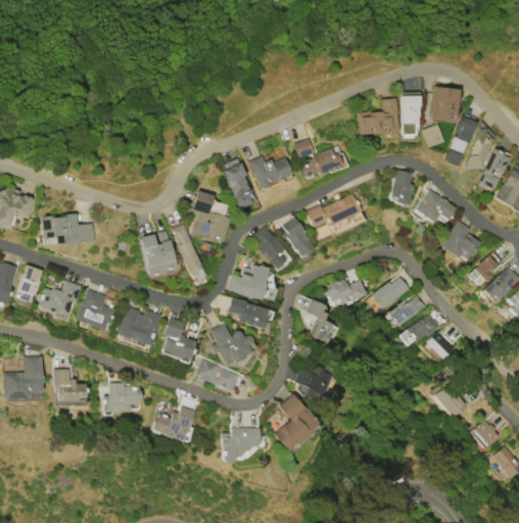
[(430,120),(433,86),(460,89),(456,123),(430,120)]
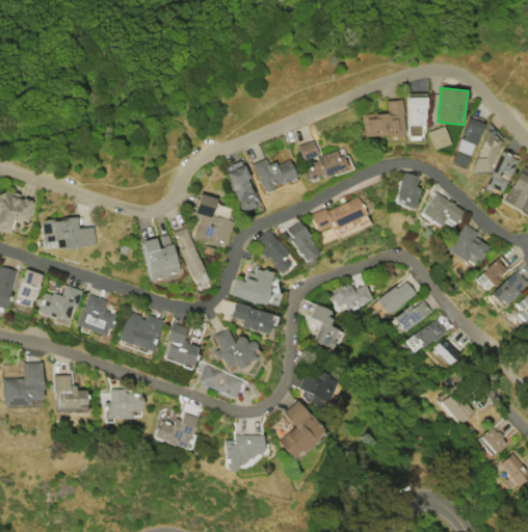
[(408,94),(427,94),(427,108),(425,108),(426,117),(425,117),(425,140),(410,141),(408,94)]
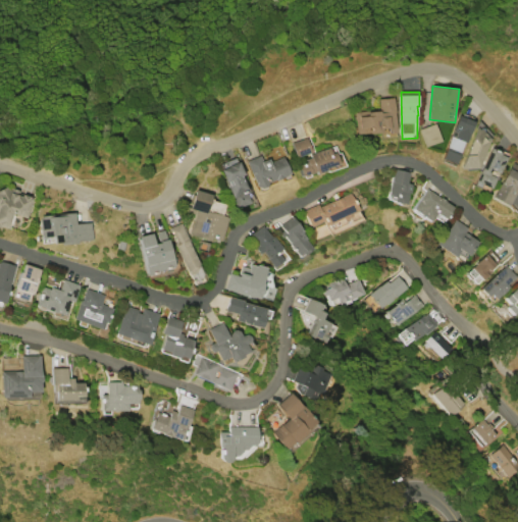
[(380,99),(396,98),(397,113),(396,113),(398,133),(391,134),(391,131),(389,131),(389,127),(382,128),(383,133),(359,135),(357,112),(381,110),(380,99)]
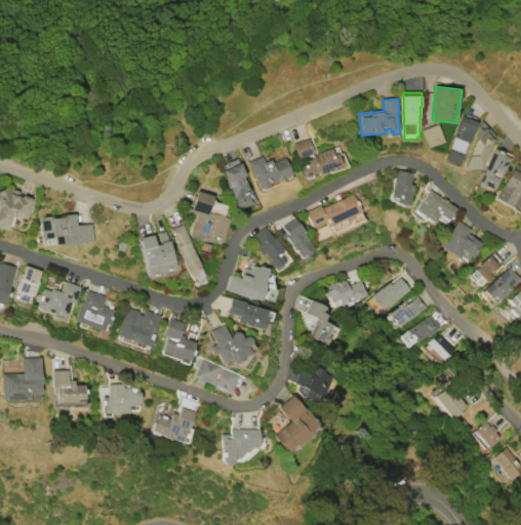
[(479,123),(463,165),(449,160),(459,133),(457,132),(464,116),(479,123)]
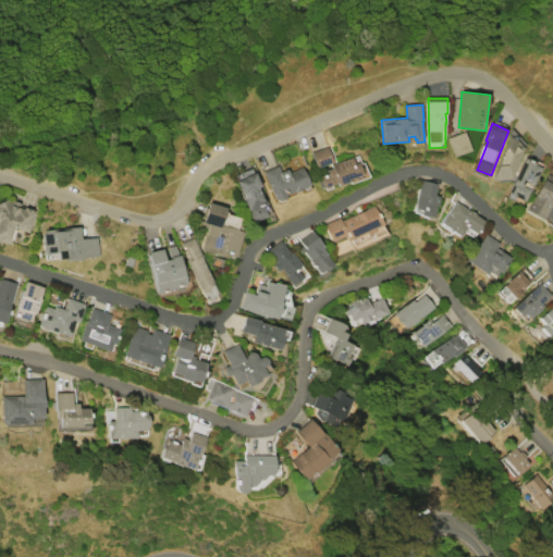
[(455,157),(449,138),(467,132),(472,150),(455,157)]
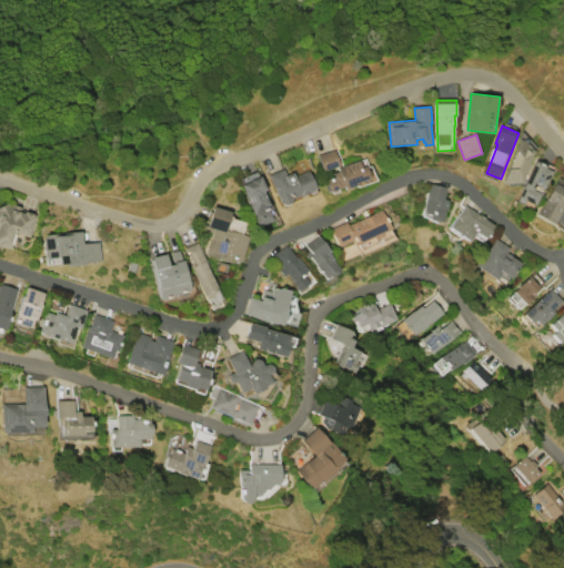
[(535,151),(523,182),(503,184),(509,170),(517,169),(523,158),(516,150),(522,139),(524,142),(525,140),(535,151)]
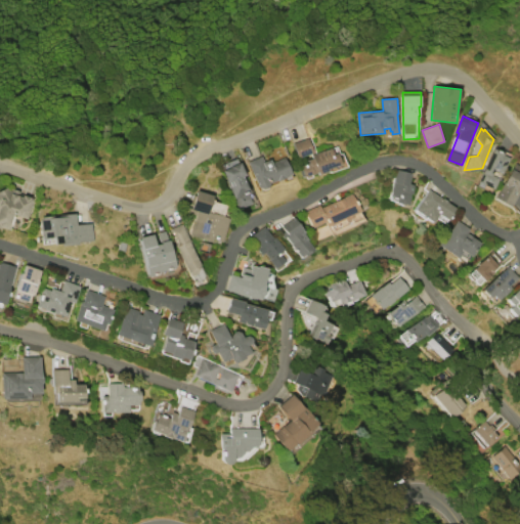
[(295,143),(310,138),(315,153),(300,158),(295,143)]
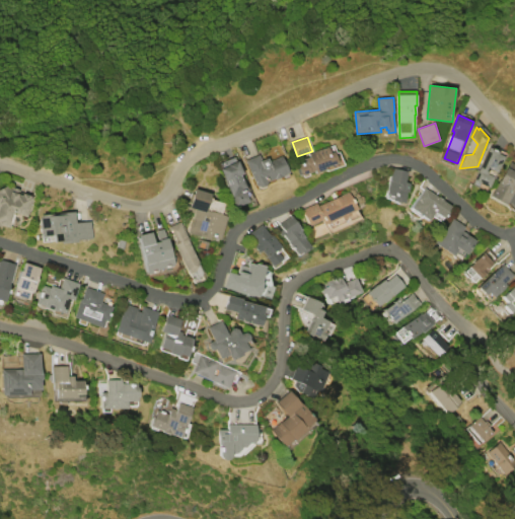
[(302,175),(299,164),(307,161),(306,158),(311,157),(310,153),(330,147),(333,153),(336,152),(340,162),(327,167),(328,169),(317,173),(316,170),(302,175)]
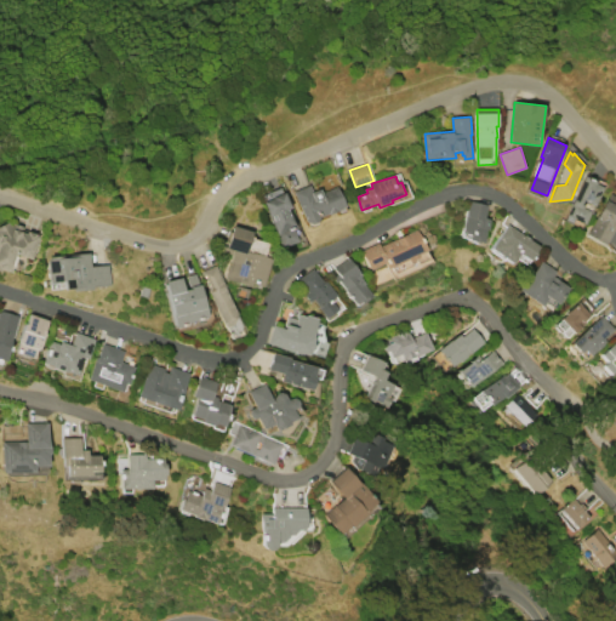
[(593,211),(586,224),(575,218),(572,223),(565,220),(586,176),(598,181),(597,183),(604,187),(595,206),(586,201),(583,208),(589,211),(589,210),(593,211)]
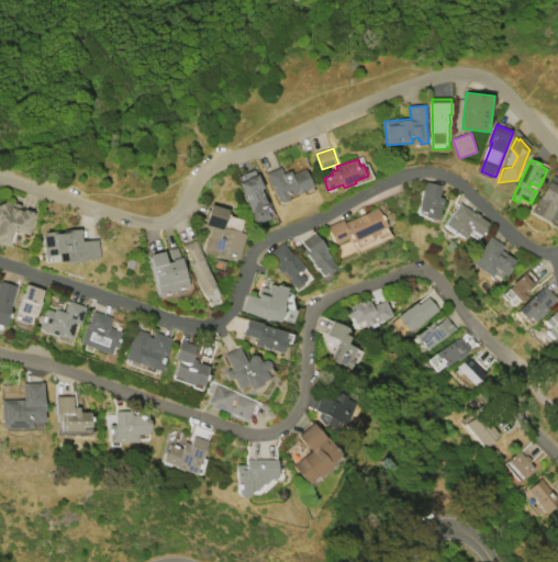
[(268,173),(282,167),(286,173),(291,171),(293,175),(308,169),(315,187),(308,190),(308,191),(300,194),(299,193),(291,197),(289,200),(285,202),(279,201),(268,173)]
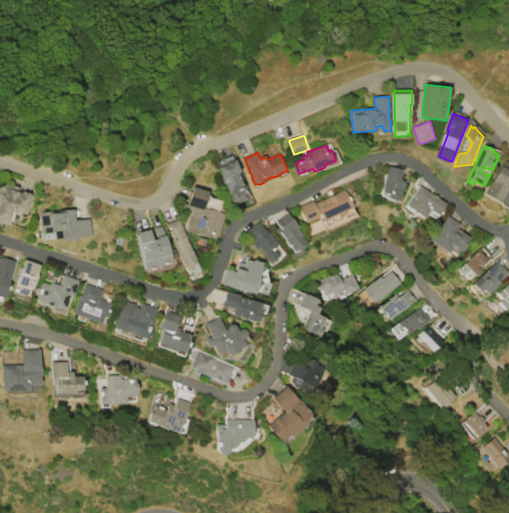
[(248,199),(235,204),(218,167),(236,159),(241,171),(239,172),(246,187),(243,188),(248,199)]
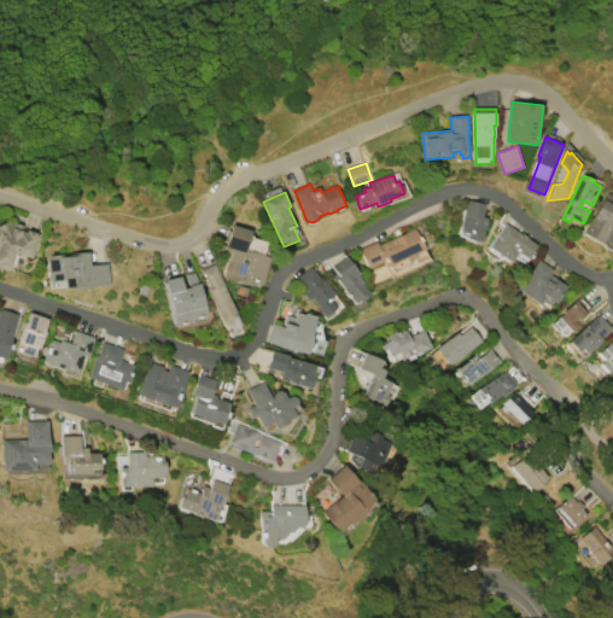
[(585,233),(605,199),(606,199),(609,192),(612,193),(612,249),(605,240),(603,243),(585,233)]
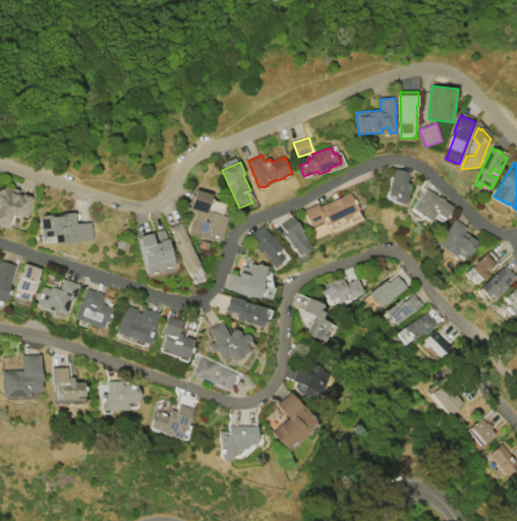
[(395,169),(410,172),(408,183),(413,184),(411,193),(410,193),(408,204),(395,200),(396,196),(390,195),(395,169)]
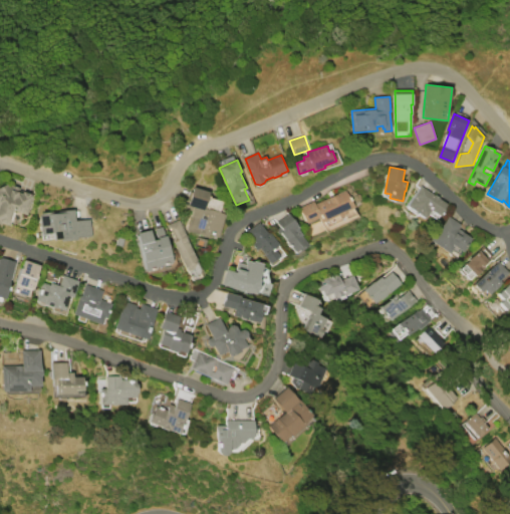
[(0,188),(9,184),(9,186),(13,185),(22,188),(20,192),(24,193),(25,191),(35,194),(29,215),(16,211),(12,225),(3,222),(3,224),(0,223),(0,188)]
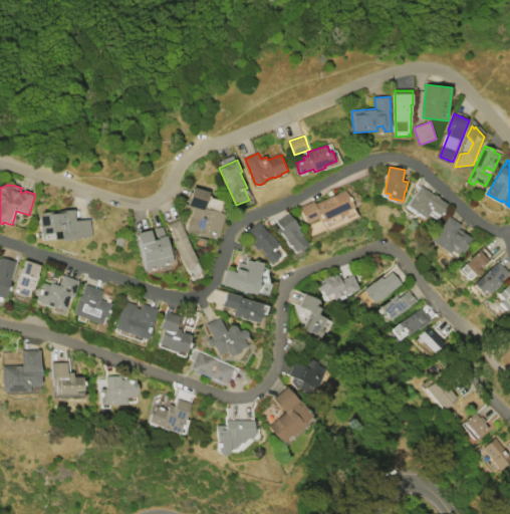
[(426,218),(409,206),(423,186),(436,196),(436,195),(440,198),(440,199),(448,205),(444,210),(445,210),(441,216),(432,210),(426,218)]
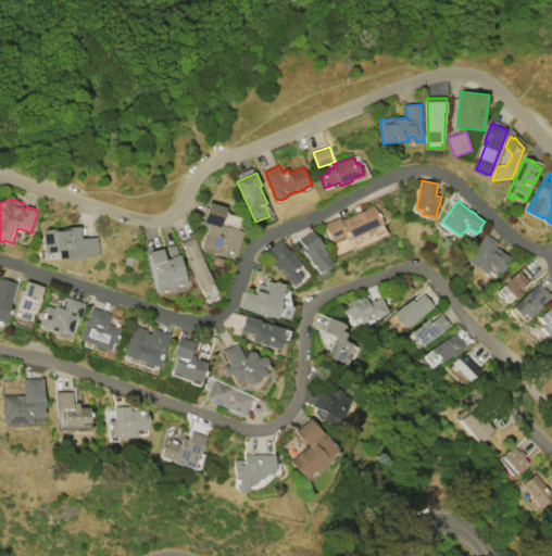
[(204,222),(211,202),(229,207),(227,213),(240,217),(239,220),(243,222),(240,229),(245,231),(237,255),(228,253),(227,256),(205,250),(213,225),(204,222)]
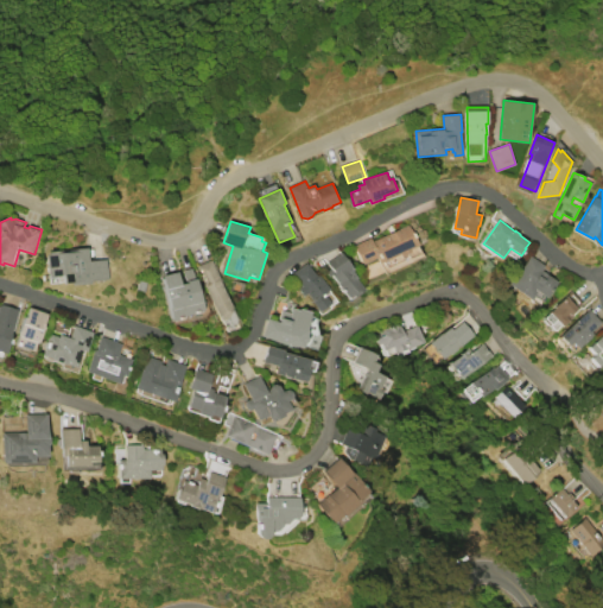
[(365,264),(356,246),(373,238),(375,242),(411,225),(420,245),(410,249),(411,252),(402,257),(401,254),(382,263),(380,257),(365,264)]
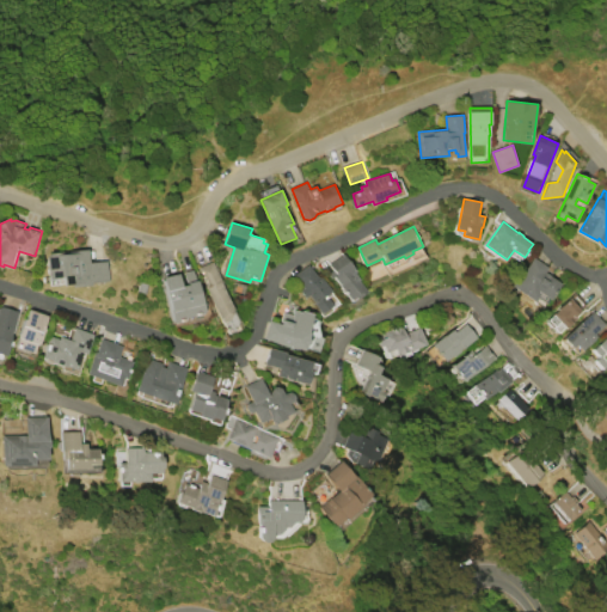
[(51,279),(49,256),(51,256),(50,254),(65,252),(65,255),(77,254),(77,251),(91,250),(92,263),(110,261),(112,281),(94,283),(94,285),(85,286),(84,283),(65,286),(65,277),(51,279)]
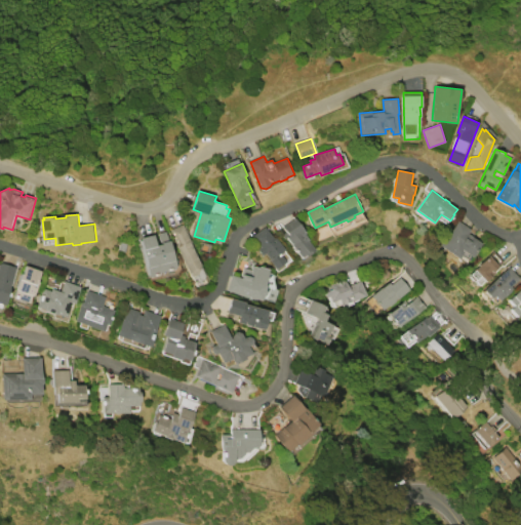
[(284,227),(297,218),(307,232),(306,233),(311,240),(309,241),(316,250),(308,256),(306,253),(302,256),(288,237),(290,236),(284,227)]
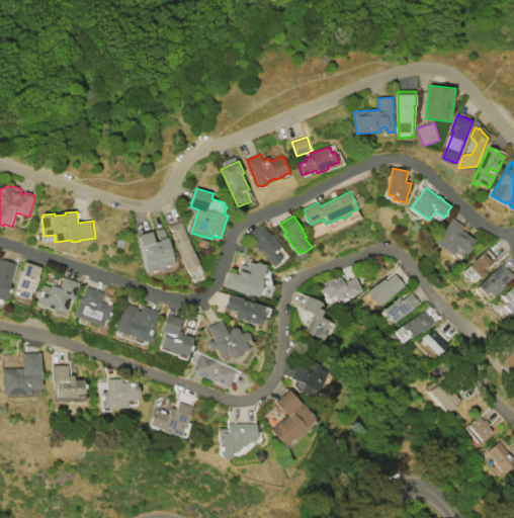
[(453,256),(434,242),(444,228),(445,230),(453,219),(465,227),(462,231),(477,241),(467,254),(459,248),(453,256)]
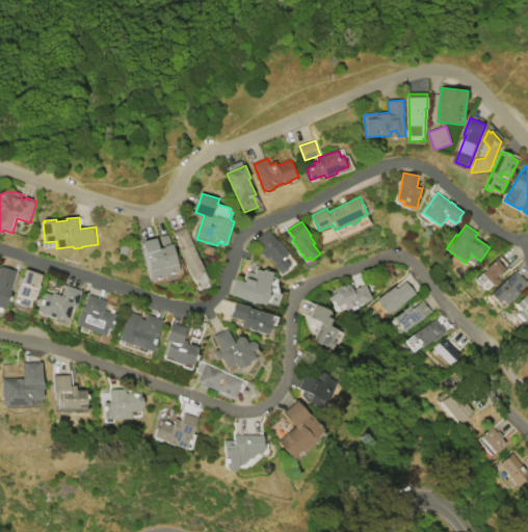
[(195,281),(175,233),(187,227),(206,269),(203,277),(195,281)]
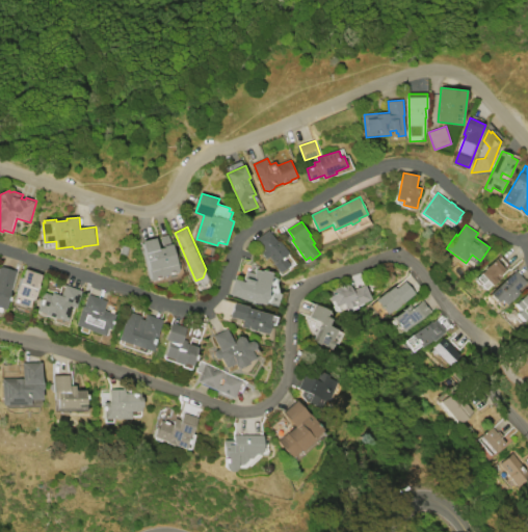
[(259,240),(271,231),(280,242),(281,241),(290,254),(285,257),(291,266),(282,272),(270,257),(267,259),(263,253),(266,250),(259,240)]
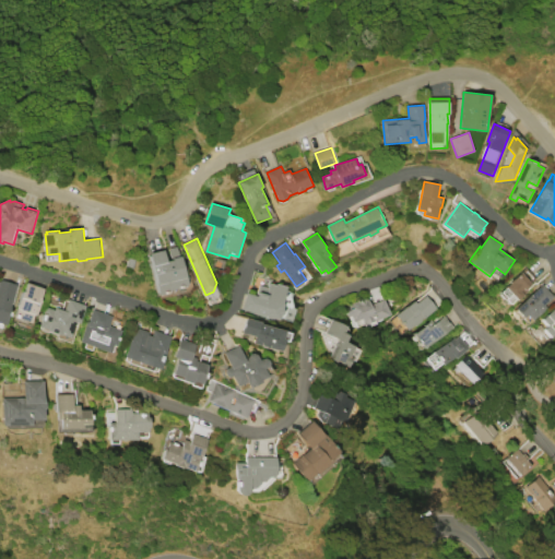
[(151,253),(165,250),(167,261),(174,260),(172,249),(179,247),(180,257),(181,257),(187,275),(188,275),(190,284),(188,286),(169,290),(170,293),(161,295),(151,253)]
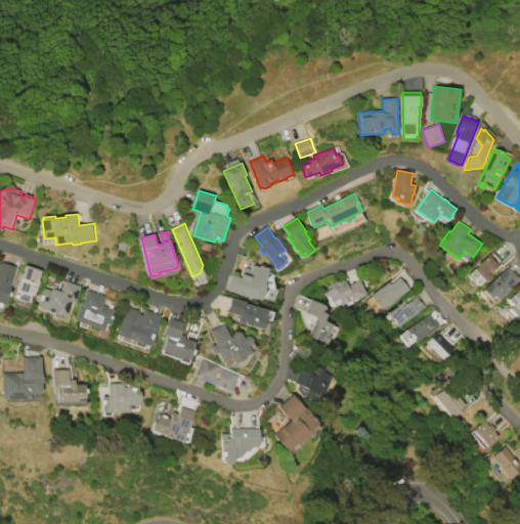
[(494,251),(505,261),(493,271),(495,273),(485,281),(481,276),(476,280),(470,274),(480,265),(479,264),(494,251)]
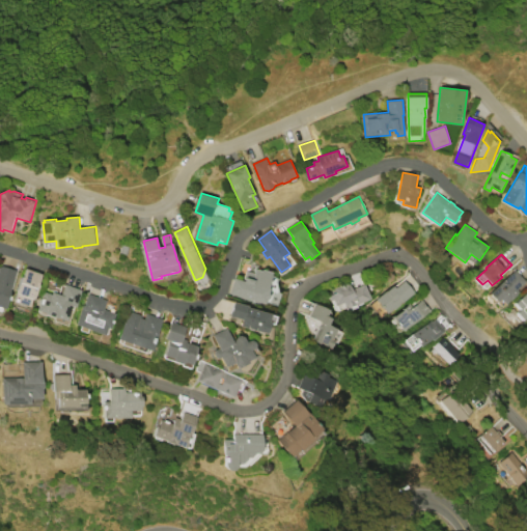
[(3,266),(18,270),(10,290),(11,290),(8,303),(10,303),(8,309),(0,306),(0,270),(1,267),(3,266)]
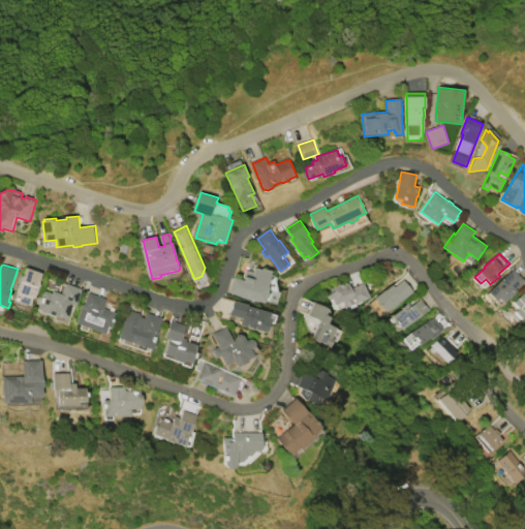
[(28,267),(43,273),(39,284),(40,284),(35,298),(34,298),(31,305),(17,300),(19,292),(18,291),(23,276),(25,276),(28,267)]
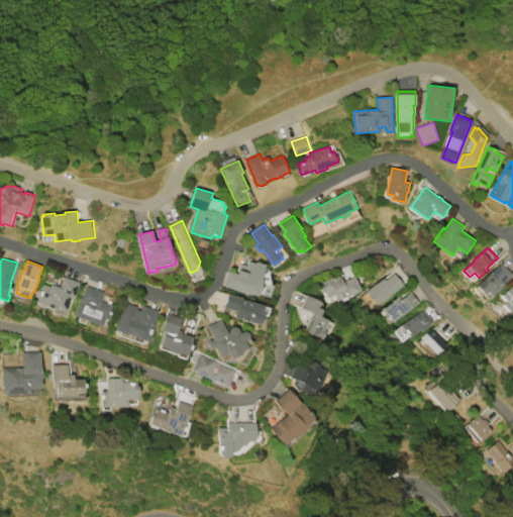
[(259,296),(225,286),(230,271),(239,274),(242,264),(250,267),(251,261),(268,266),(261,287),(263,287),(262,292),(260,291),(259,296)]
